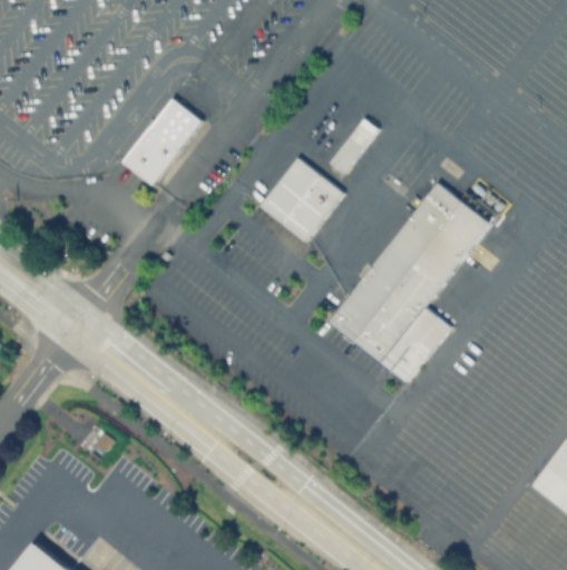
[(181,149),(153,185),(123,161),(153,126),(174,98),(202,121),(181,149)]
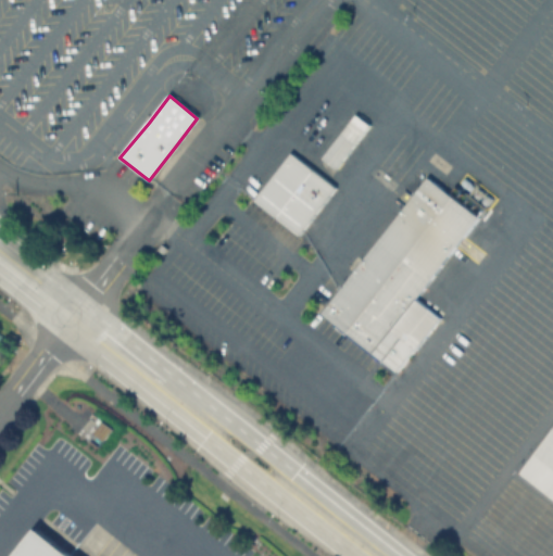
[(319,160),(332,169),(367,126),(354,116),(319,160)]
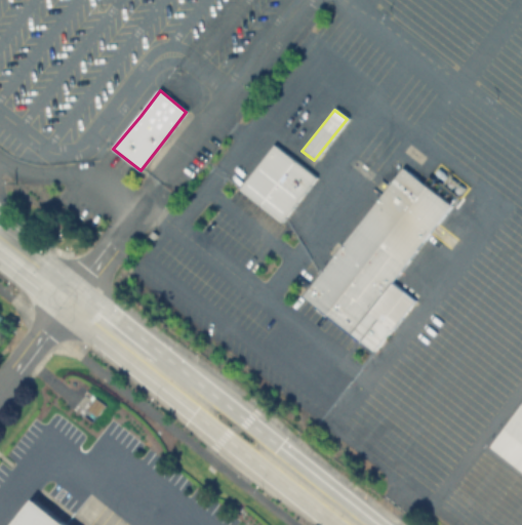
[(238,190),(273,145),(315,177),(280,221),(238,190)]
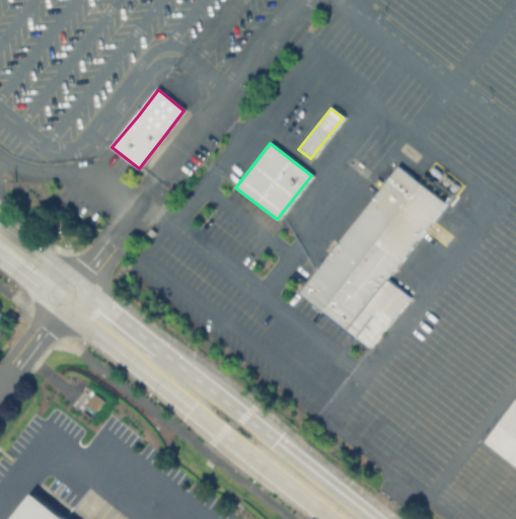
[(297,293),(368,346),(410,296),(386,279),(445,203),(397,166),(297,293)]
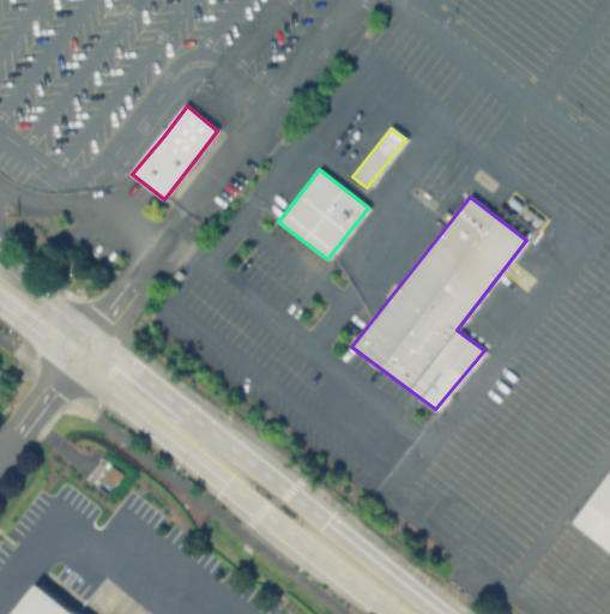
[(609,473),(572,521),(609,551),(609,473)]
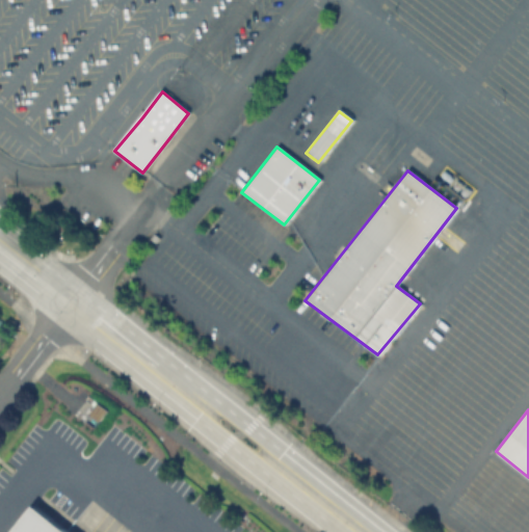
[(14,531),(35,505),(69,531),(14,531)]
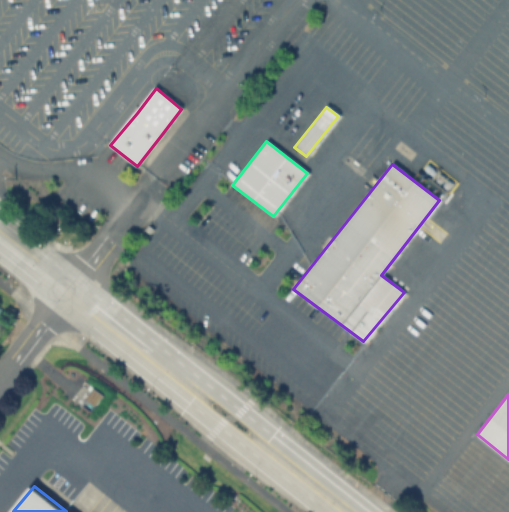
All buildings are outlined.
